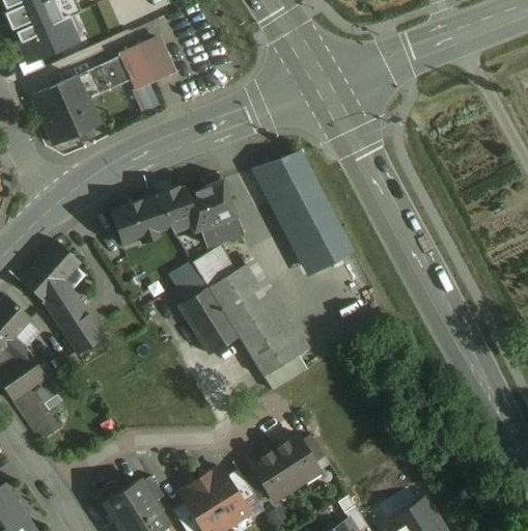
[(0,0),(6,11),(4,12),(11,29),(14,28),(28,61),(78,39),(67,18),(81,11),(76,0),(0,0)]
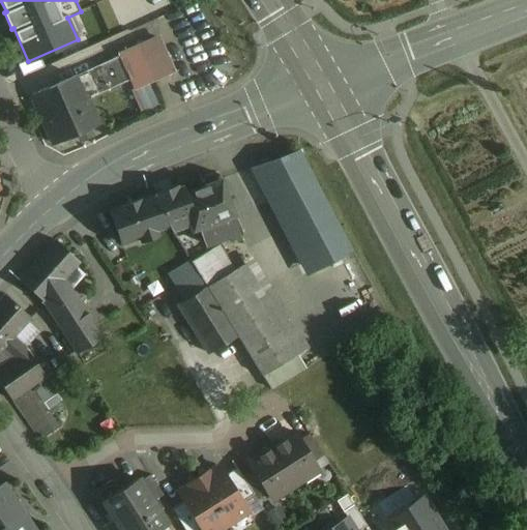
[(162,42),(125,58),(139,87),(149,83),(174,71),(162,42)]
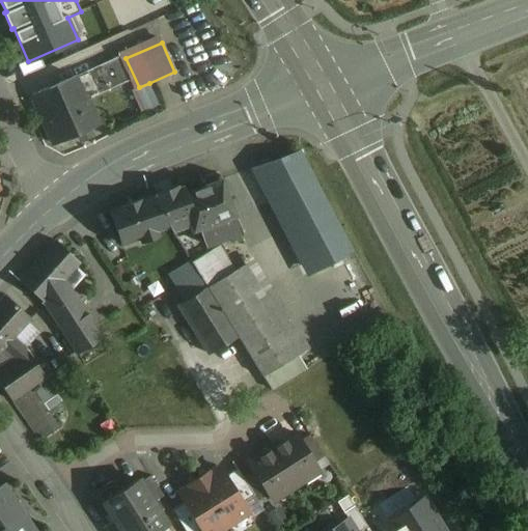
[(120,58),(101,67),(110,89),(131,80),(120,58)]
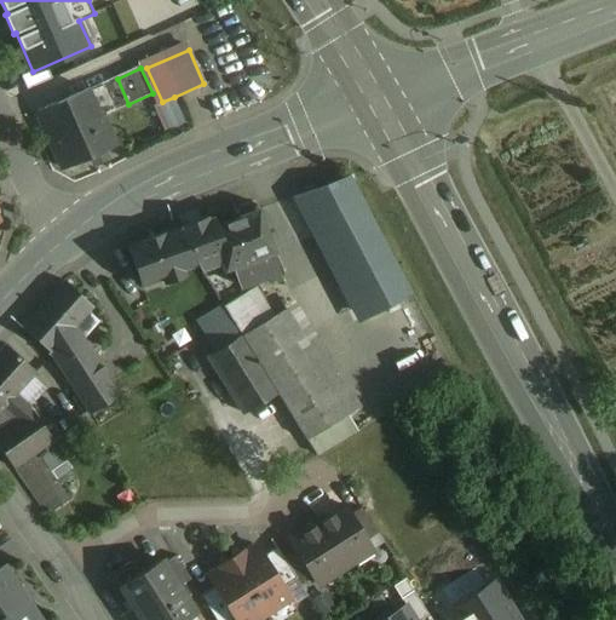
[(91,89),(41,112),(67,168),(116,147),(102,116),(128,104),(117,79),(92,91),(91,89)]
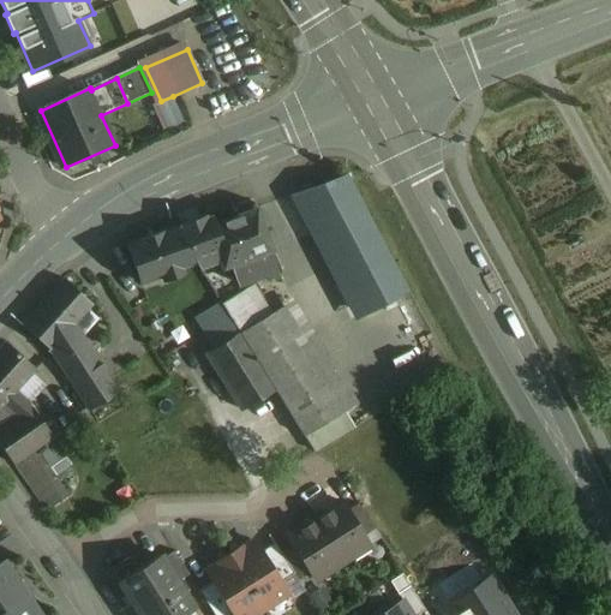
[(173,96),(161,101),(172,125),(184,119),(173,96)]
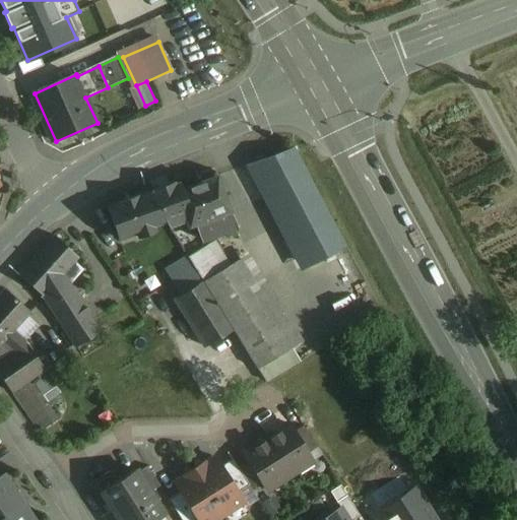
[(329,218),(293,148),(255,163),(294,238),(329,218)]
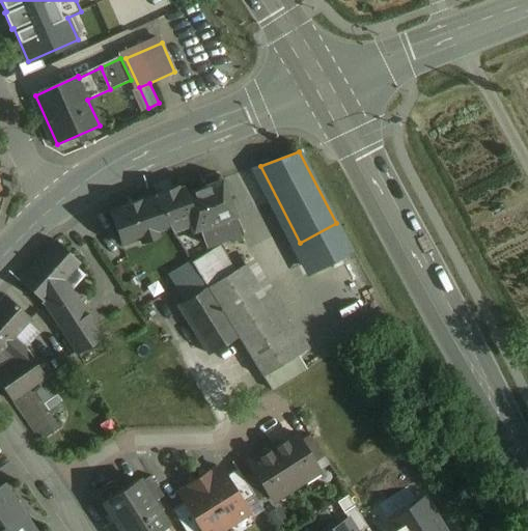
[(187,193),(181,195),(191,223),(194,230),(201,228),(235,216),(222,180),(187,193)]
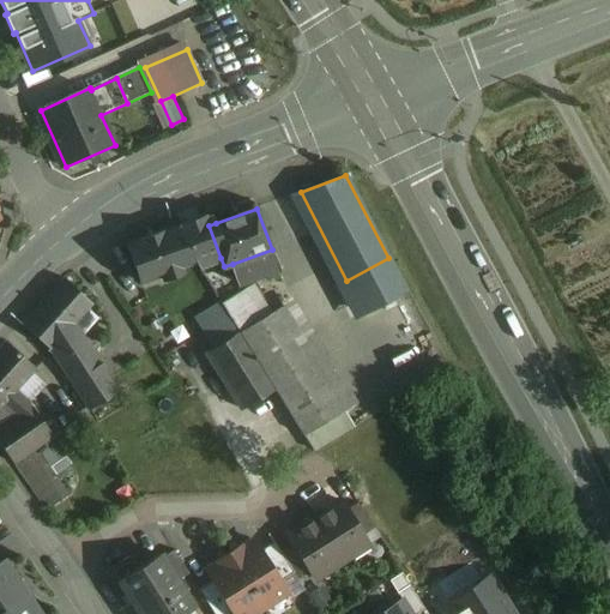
[(212,212),(176,227),(198,262),(200,265),(221,258),(209,226),(216,223),(212,212)]
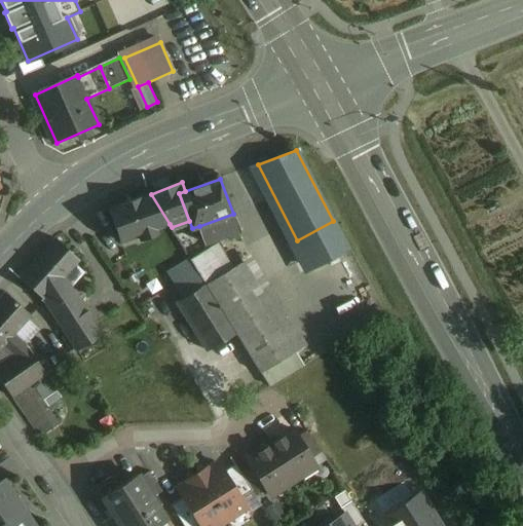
[(151,194),(110,209),(122,241),(140,235),(142,240),(158,234),(156,229),(170,224),(151,194)]
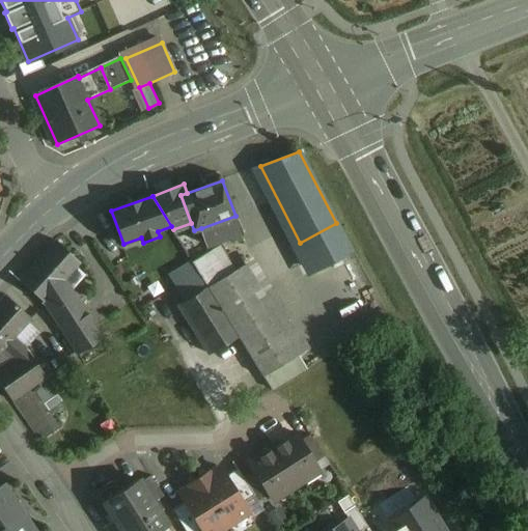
[(235,216),(201,228),(206,245),(242,232),(235,216)]
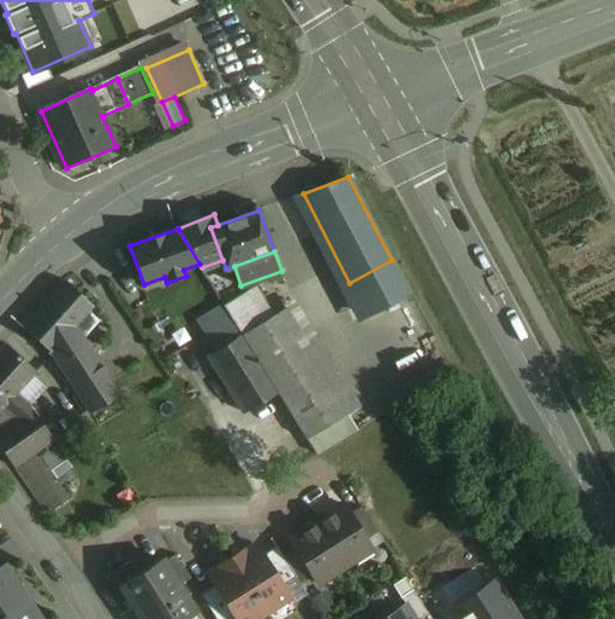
[(392,260),(349,283),(366,317),(410,295),(392,260)]
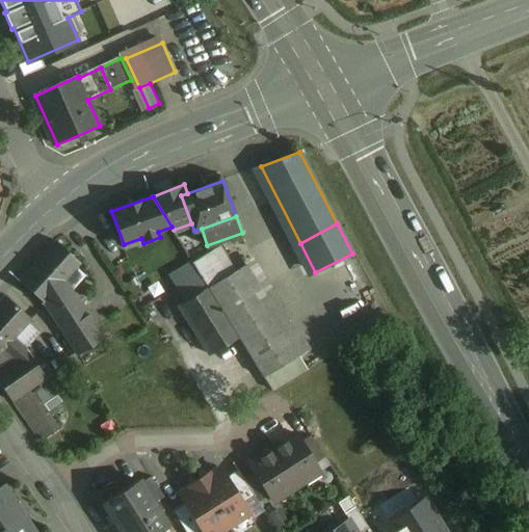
[(81,263),(56,241),(20,281),(45,302),(79,354),(104,339),(65,281),(81,263)]
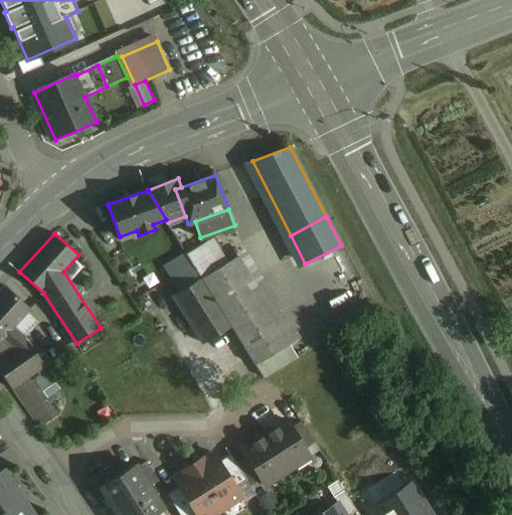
[(213,238),(187,254),(195,267),(202,279),(228,263),(213,238)]
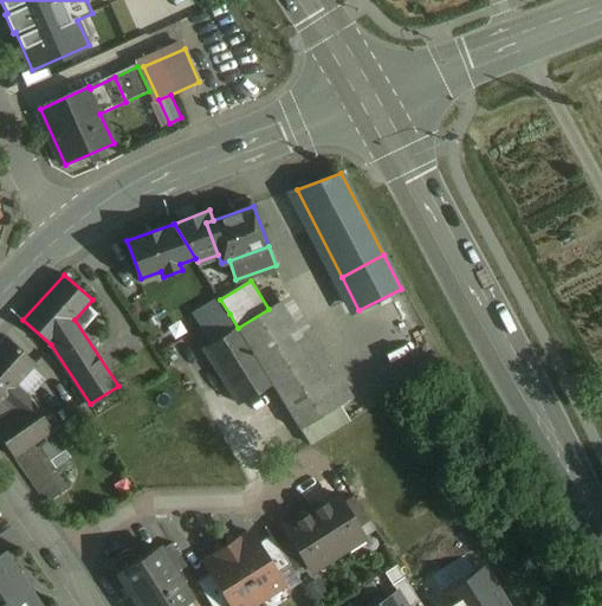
[(220,300),(195,315),(204,329),(230,314),(220,300)]
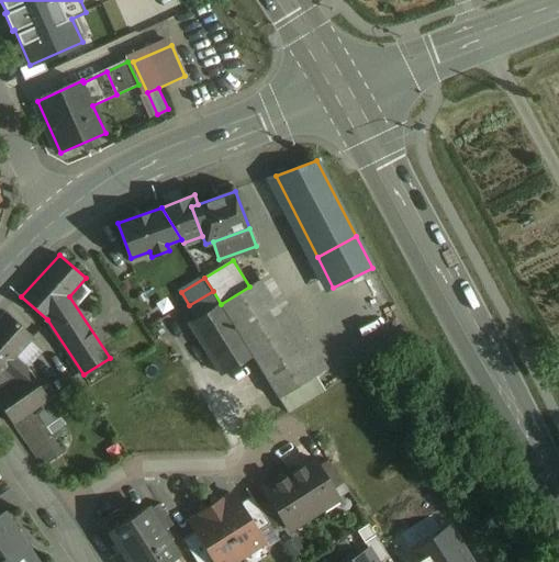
[(249,287),(221,304),(254,356),(280,398),(317,375),(259,281),(249,287)]
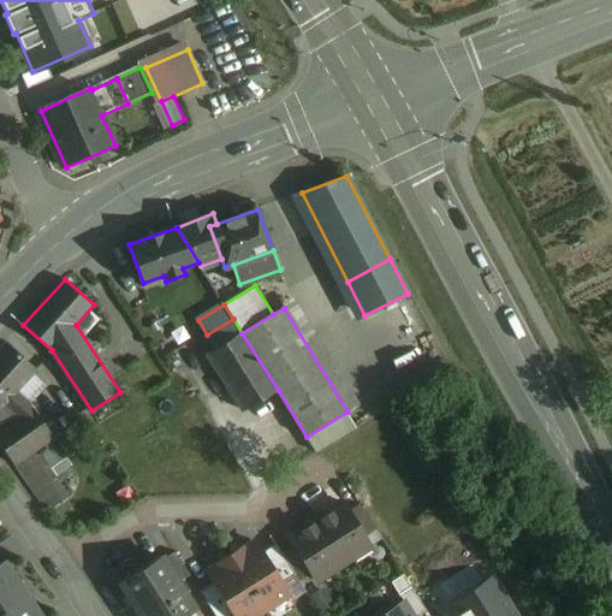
[(278,390),(242,333),(209,354),(244,410),(278,390)]
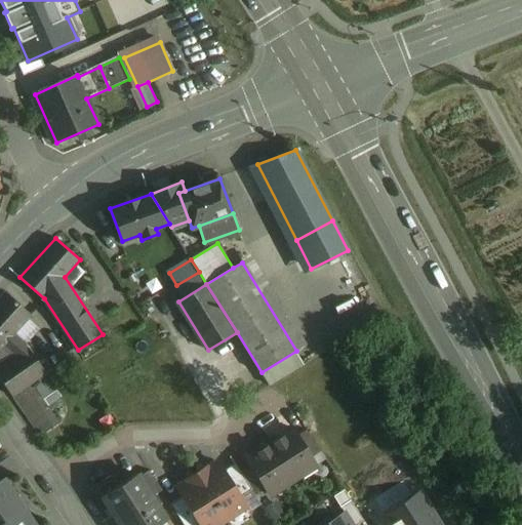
[(6,292),(0,298),(0,349),(4,345),(13,334),(31,315),(6,292)]
